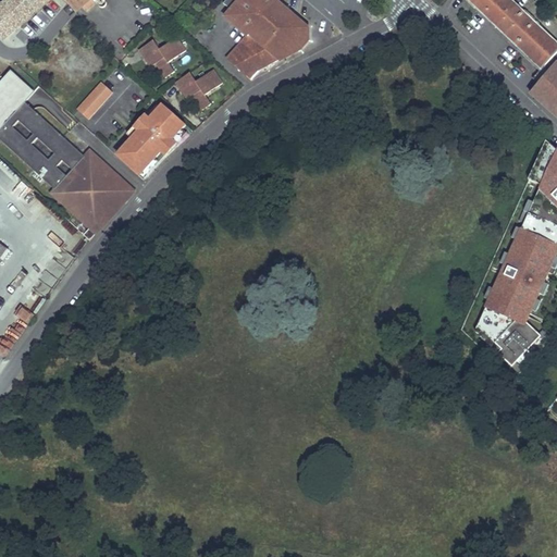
[(0,33),(5,39),(48,0),(9,0),(0,8),(0,33)]
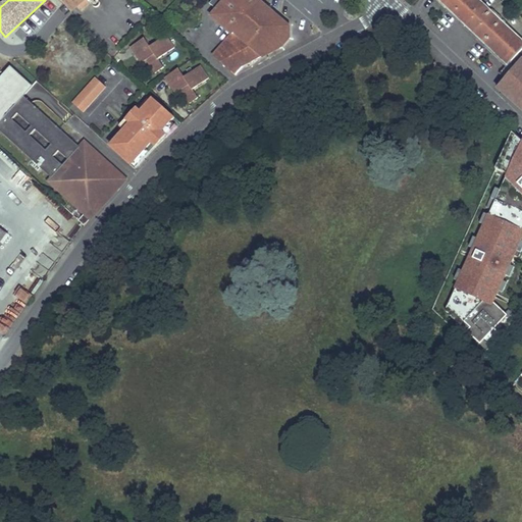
[(77,6),(71,0),(60,0),(71,12),(77,6)]
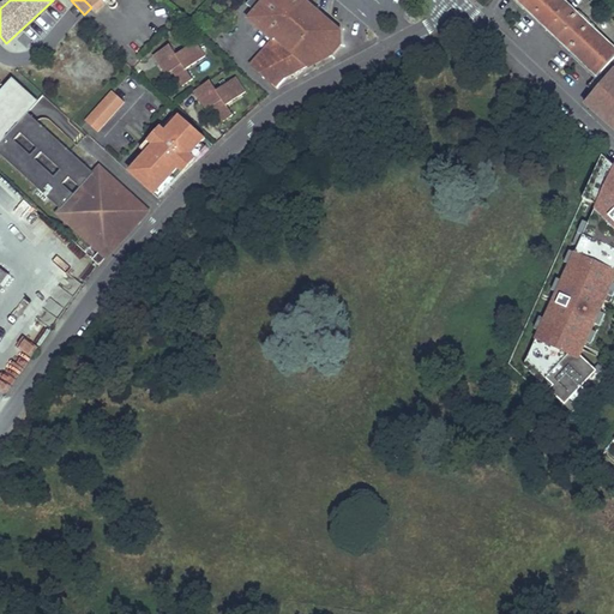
[(84,0),(91,7),(95,11),(106,2),(110,7),(112,8),(113,7),(115,7),(116,6),(116,5),(116,4),(116,2),(116,1),(114,0),(84,0)]
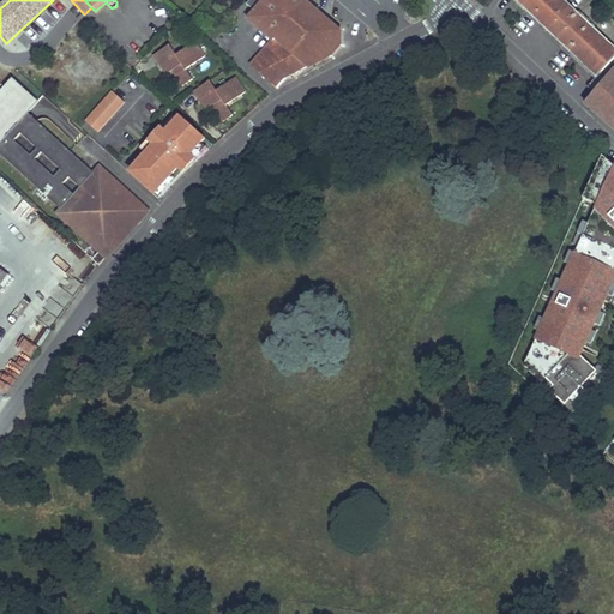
[(338,46),(338,30),(304,0),(263,0),(248,18),(272,40),(251,65),(274,85),(331,54),(338,46)]
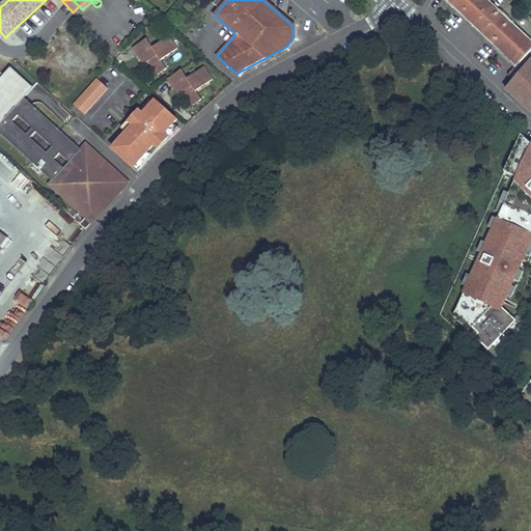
[(530,53),(530,45),(482,0),(442,0),(516,68),(530,53)]
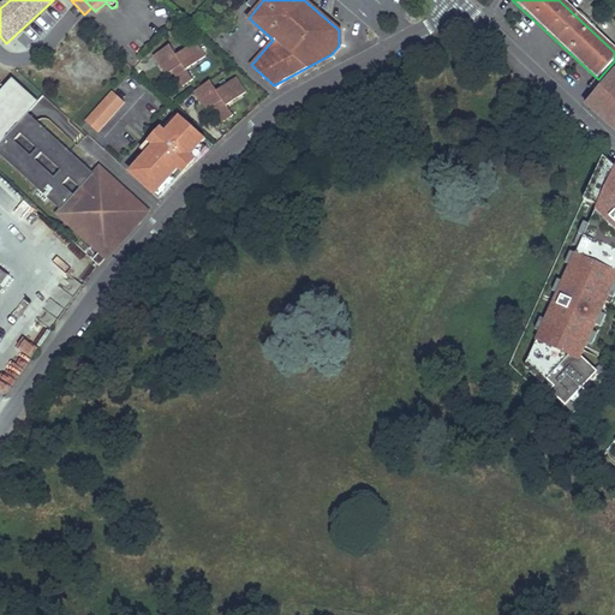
[(186,69),(204,57),(196,42),(177,55),(169,45),(154,55),(166,75),(173,71),(183,85),(192,79),(186,69)]
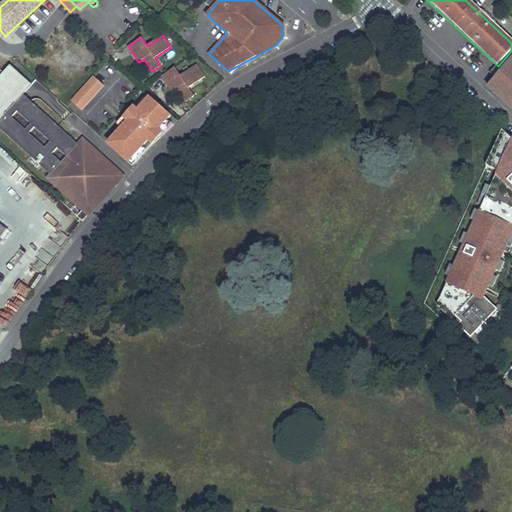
[(511,64),(488,91),(511,112),(511,64)]
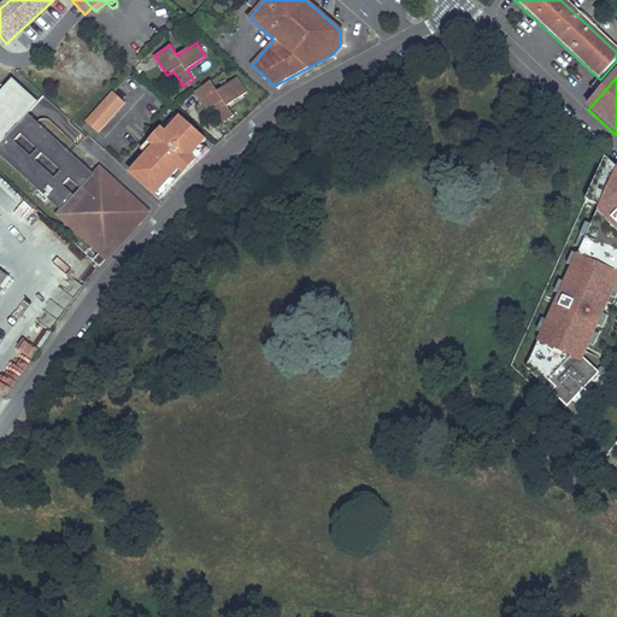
[(228,105),(247,93),(238,78),(218,90),(211,81),(194,92),(195,92),(204,105),(213,100),(216,105),(213,106),(224,122),(235,116),(228,105)]
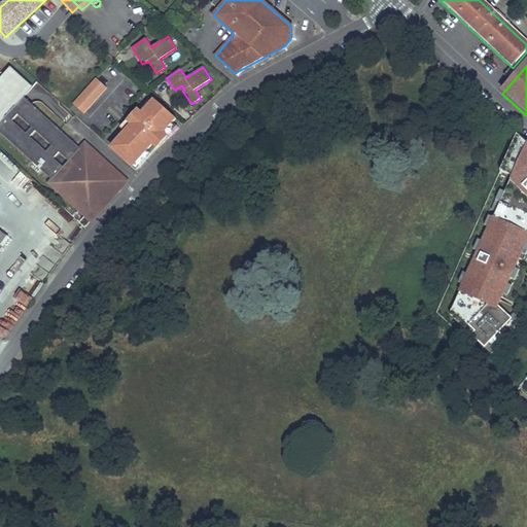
[(0,128),(51,178),(48,181),(83,214),(77,220),(83,225),(102,207),(99,204),(127,181),(86,141),(81,146),(25,94),(32,85),(18,72),(0,90),(0,128)]
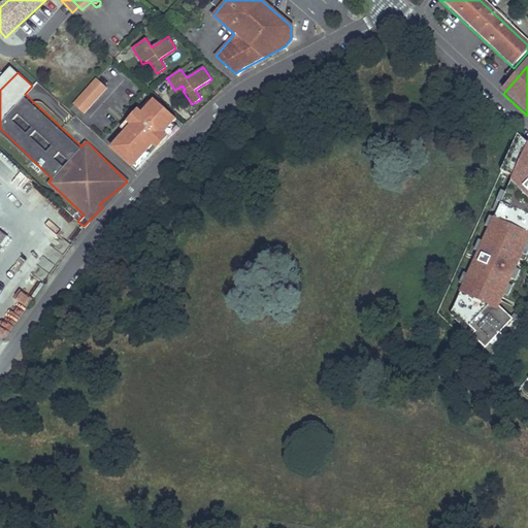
[(106,89),(96,78),(72,103),(83,113),(106,89)]
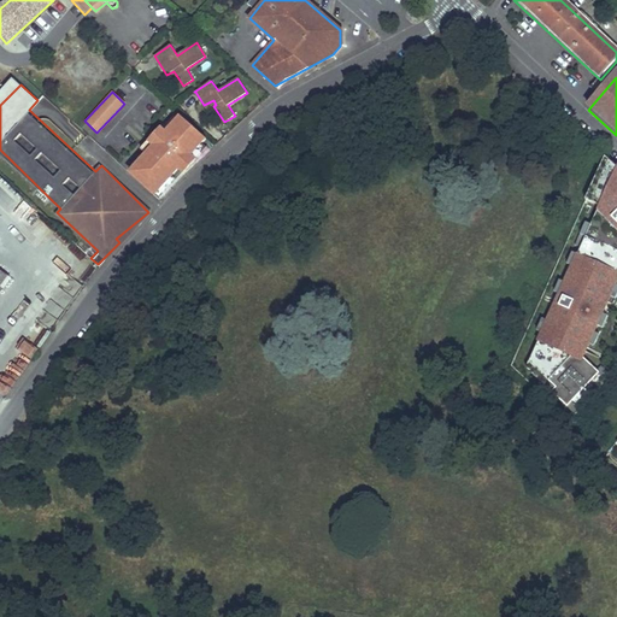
[(216,105),(213,100),(204,105),(207,110),(213,106),(216,105)]
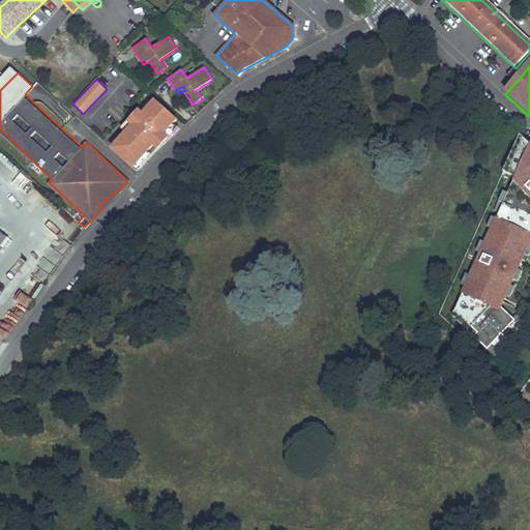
[(154,146),(158,150),(170,139),(166,135),(175,125),(179,121),(155,100),(144,113),(140,109),(128,121),(133,125),(125,131),(113,145),(135,167),(154,146)]
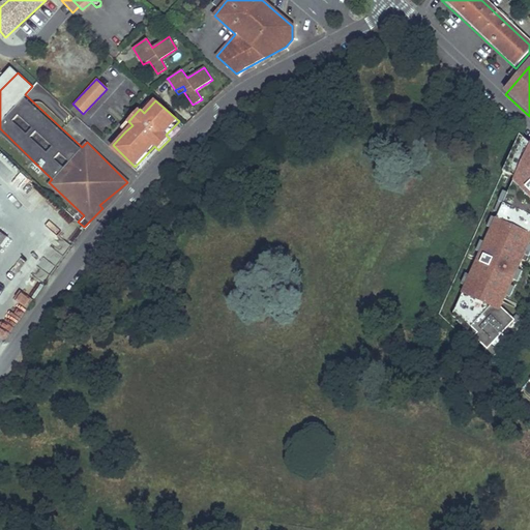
[(133,125),(128,121),(121,127),(125,131),(133,125)]
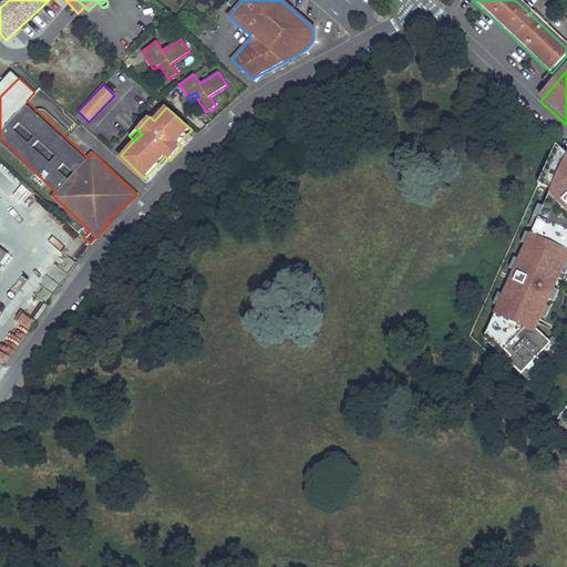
[(192,138),(187,134),(177,144),(182,148),(192,138)]
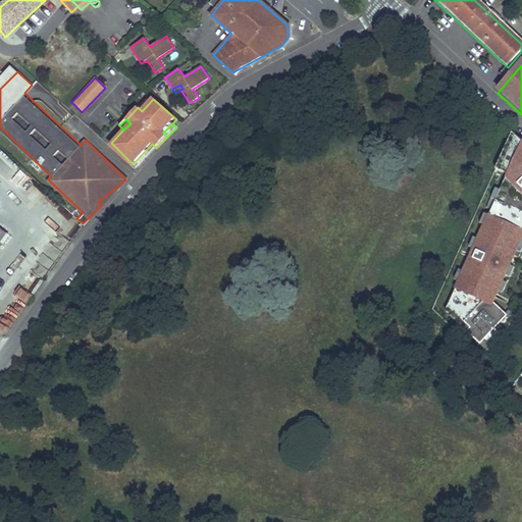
[(509,136),(517,144),(520,141),(511,132),(509,136)]
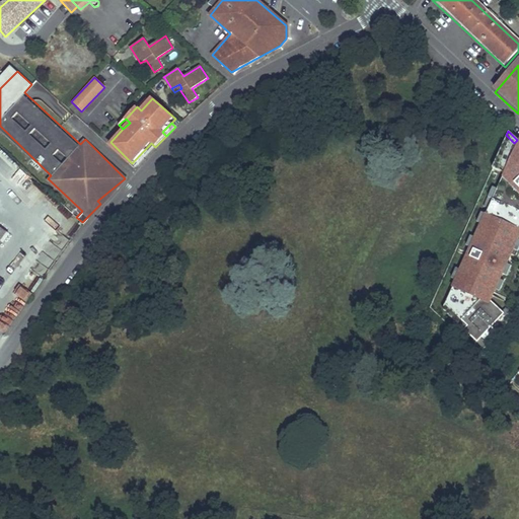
[(514,143),(506,135),(493,166),(503,174),(502,176),(495,193),(487,212),(484,218),(479,228),(473,241),(469,251),(459,274),(455,284),(444,308),(452,316),(449,320),(457,328),(460,324),(467,330),(463,335),(470,342),(474,338),(485,348),(511,320),(502,312),(492,302),(489,306),(484,302),(488,295),(493,297),(496,290),(500,280),(502,275),(507,264),(501,261),(504,253),(510,256),(513,249),(517,240),(518,235),(518,141),(517,140),(514,143)]
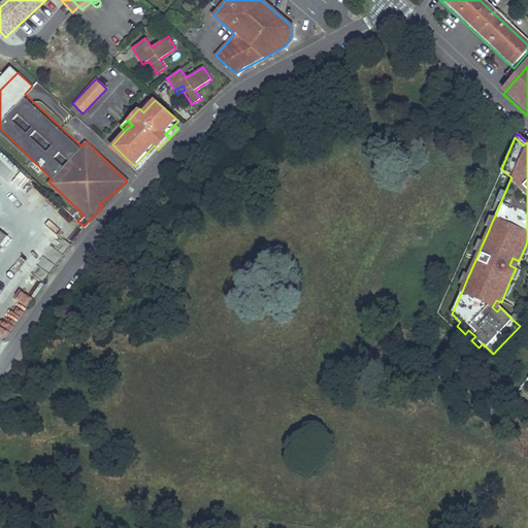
[(133,167),(136,171),(158,150),(154,145),(134,166),(133,167)]
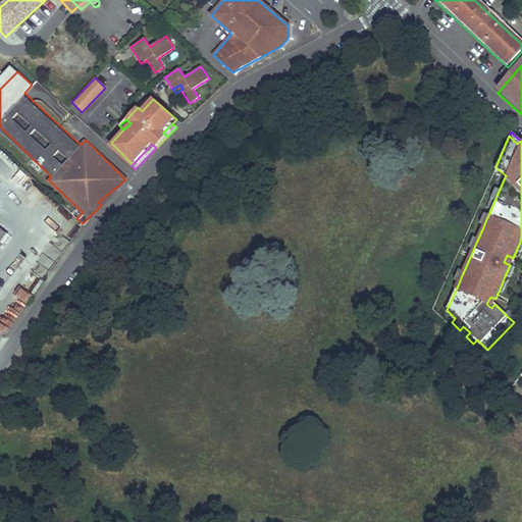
[(506,175),(496,167),(493,172),(505,177),(506,175)]
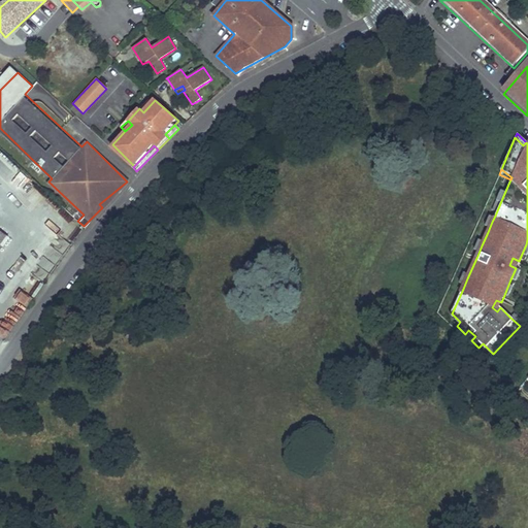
[(26,198),(38,185),(33,179),(20,192),(26,198)]
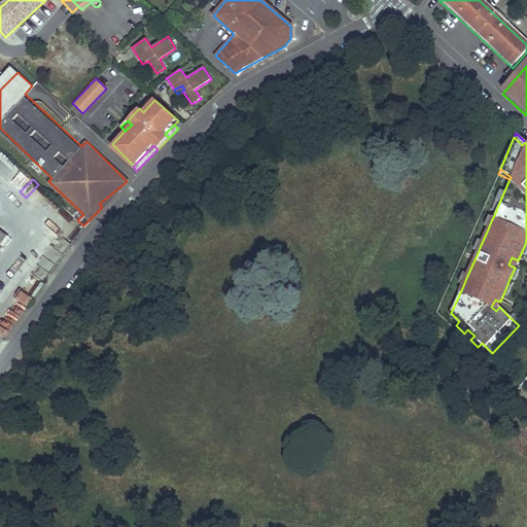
[(498,194),(489,213),(494,215),(502,196),(498,194)]
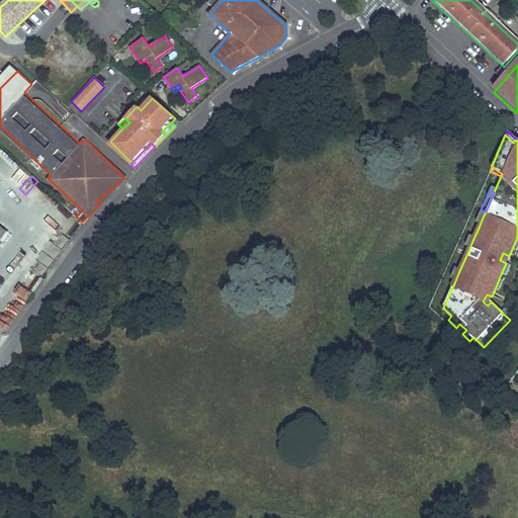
[(483,218),(479,216),(473,226),(479,228),(483,218)]
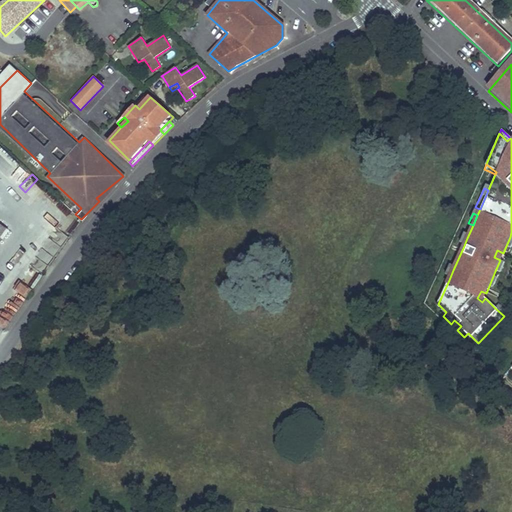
[(467,238),(463,236),(458,246),(463,248),(467,238)]
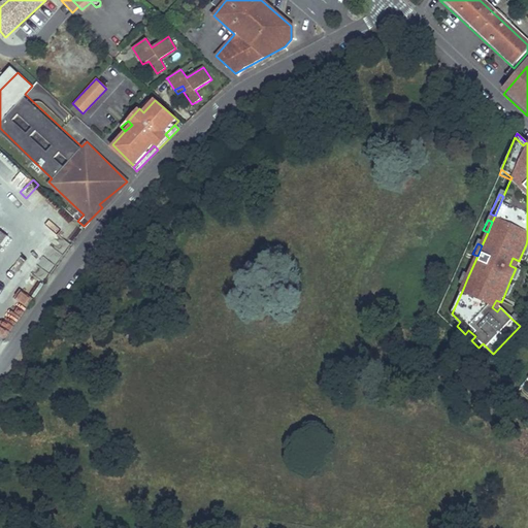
[(516,268),(519,261),(513,258),(509,265),(516,268)]
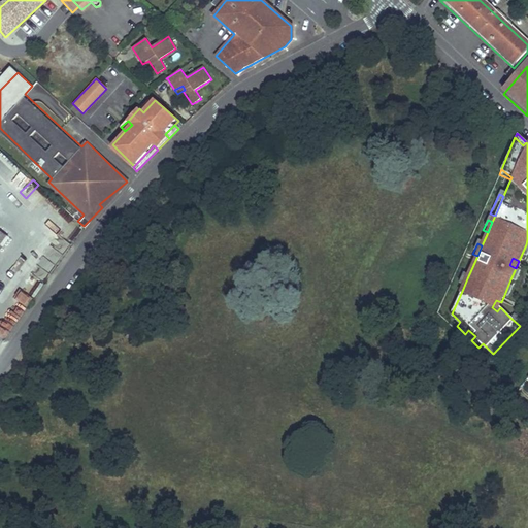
[(516,268),(510,279),(516,282),(521,271),(516,268)]
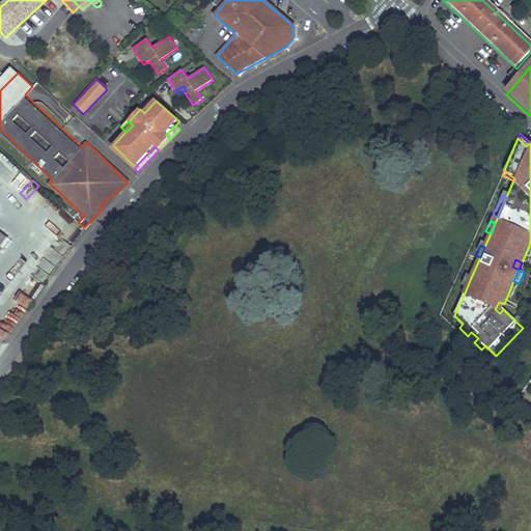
[(470,280),(466,278),(460,288),(466,290),(470,280)]
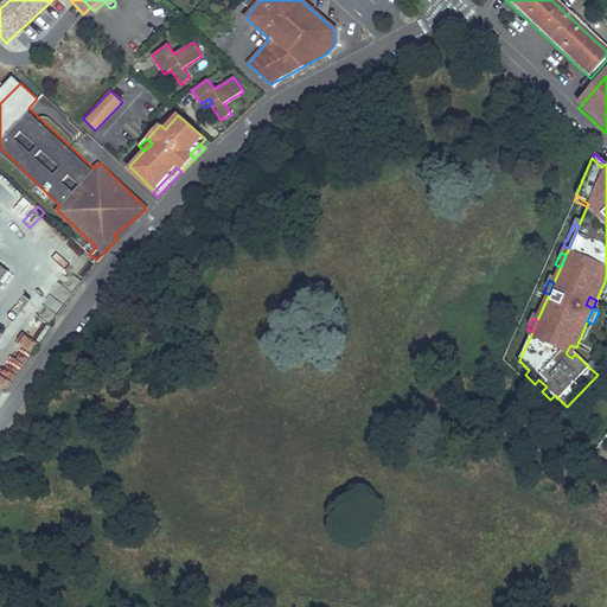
[(0,377),(0,388),(10,393),(38,333),(25,327),(0,377)]
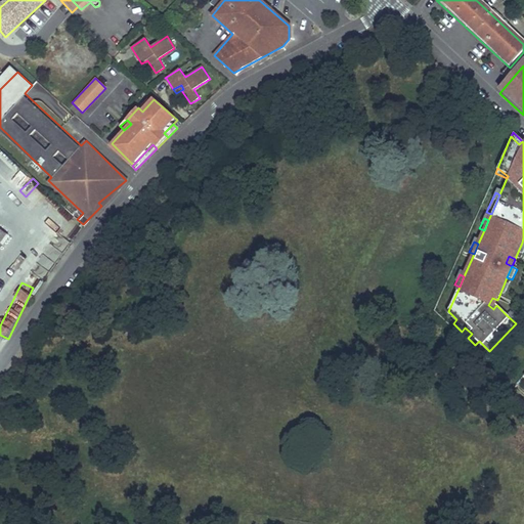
[(505,282),(500,293),(505,295),(510,285),(505,282)]
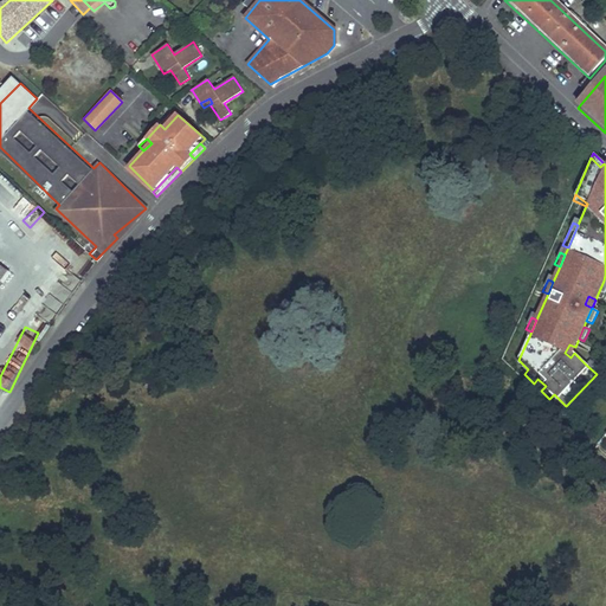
[(571,358),(574,353),(573,352),(575,347),(569,345),(565,353),(571,358)]
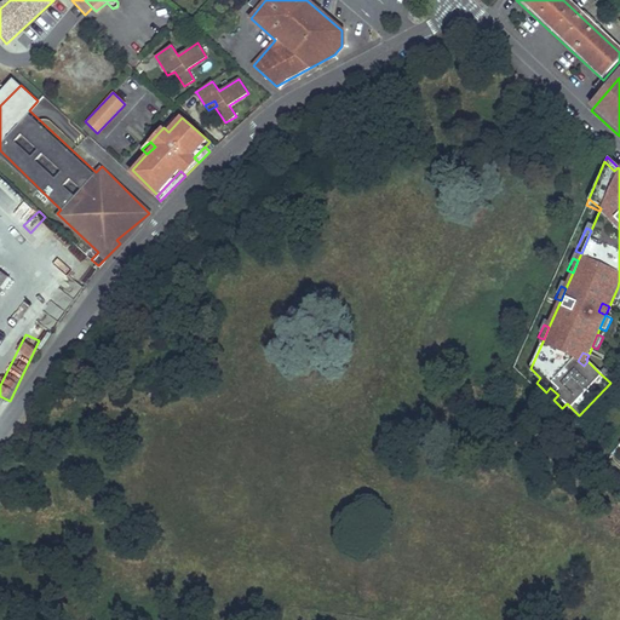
[(606,367),(600,373),(610,383),(615,377),(606,367)]
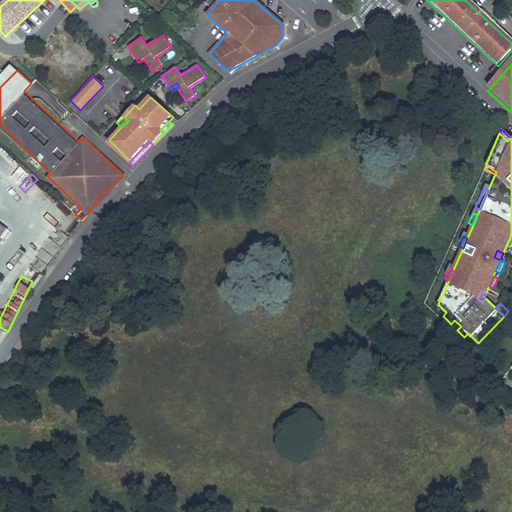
[(446,312),(438,304),(436,309),(443,316),(446,312)]
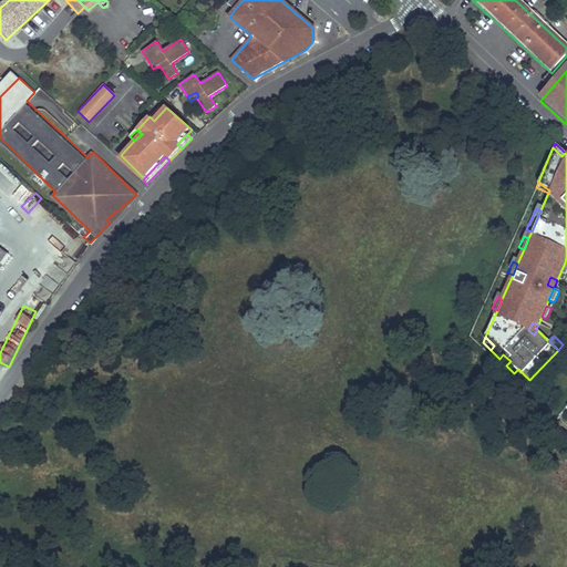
[(503,354),(500,359),(506,366),(511,361),(503,354)]
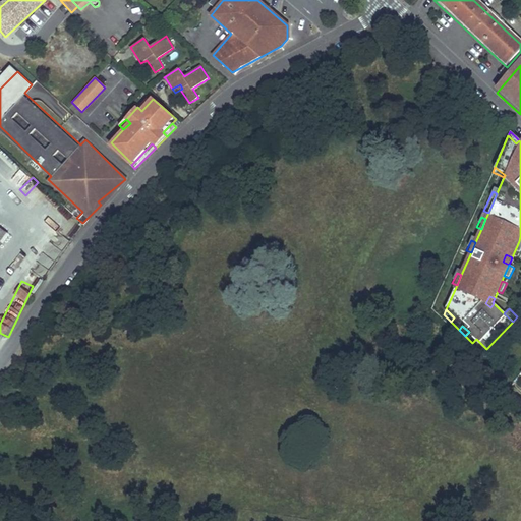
[(476,339),(472,343),(483,353),(486,349),(476,339)]
